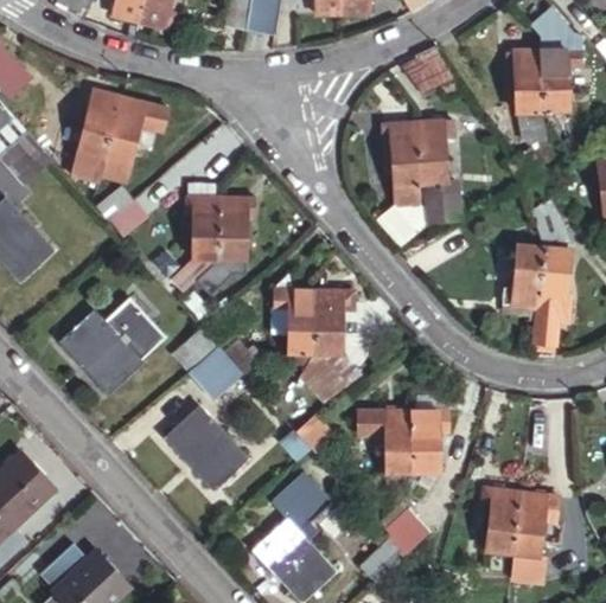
[(140,26),(146,0),(119,0),(114,20),(140,26)]
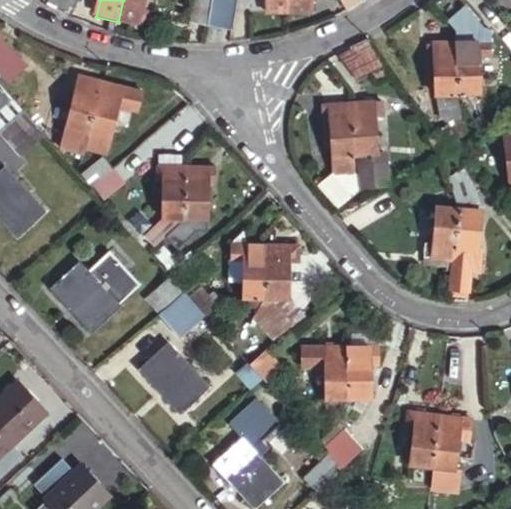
[(123,0),(118,22),(139,27),(145,0),(123,0)]
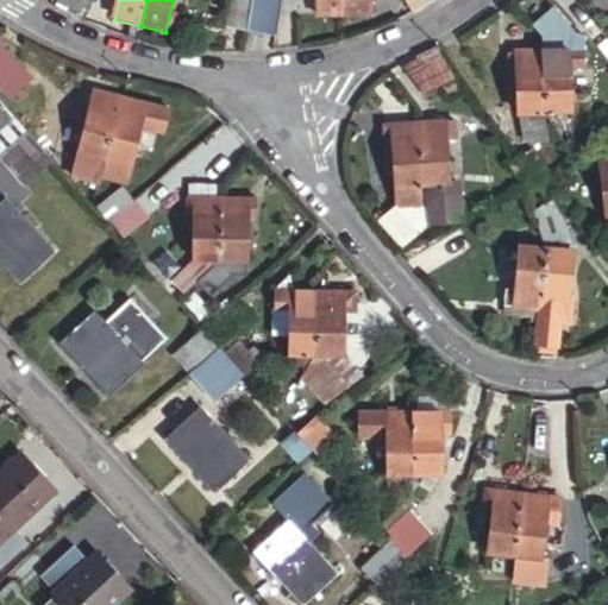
[(229,0),(226,30),(245,32),(249,0),(229,0)]
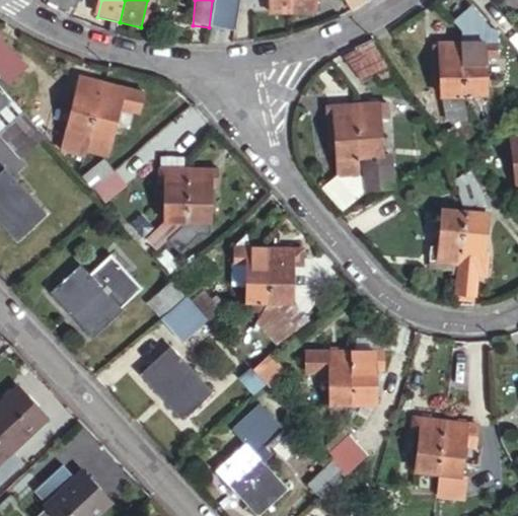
[(212,0),(209,27),(234,29),(237,0),(212,0)]
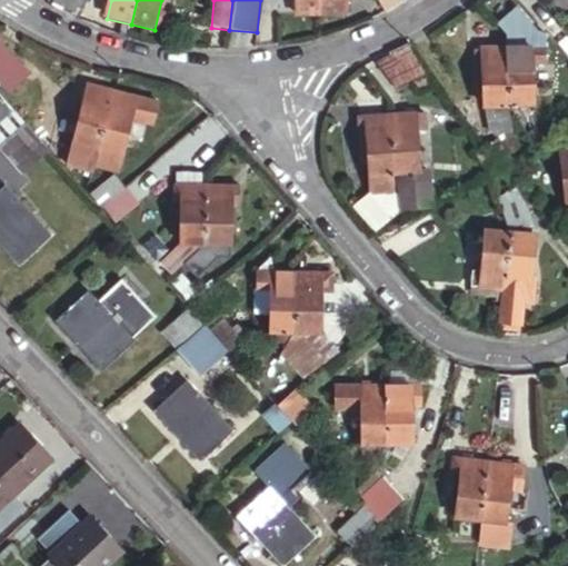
[(292,0),(295,19),(320,17),(318,0),(292,0)]
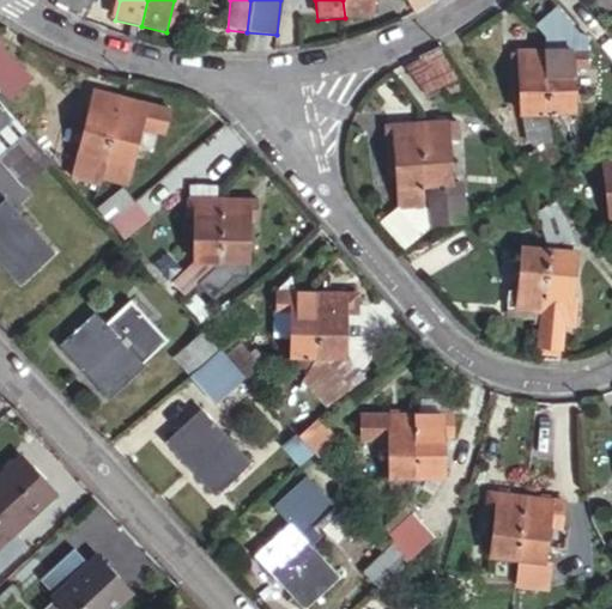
[(343,0),(345,18),(371,16),(370,0),(343,0)]
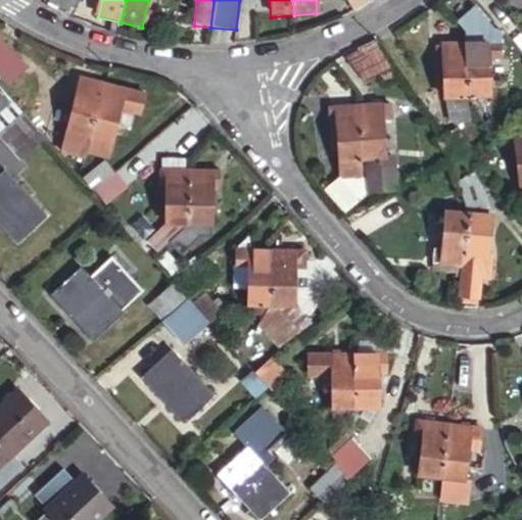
[(497,36),(474,38),(479,92),(502,90),(497,36)]
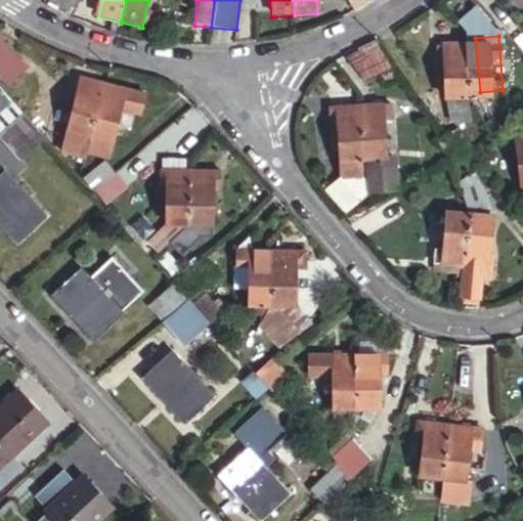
[(480,92),(475,38),(453,40),(458,101),(472,99),(472,93),(480,92)]
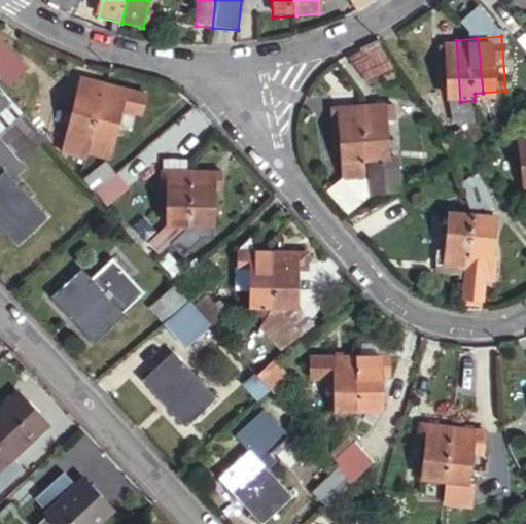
[(0,42),(0,84),(9,95),(31,71),(0,42)]
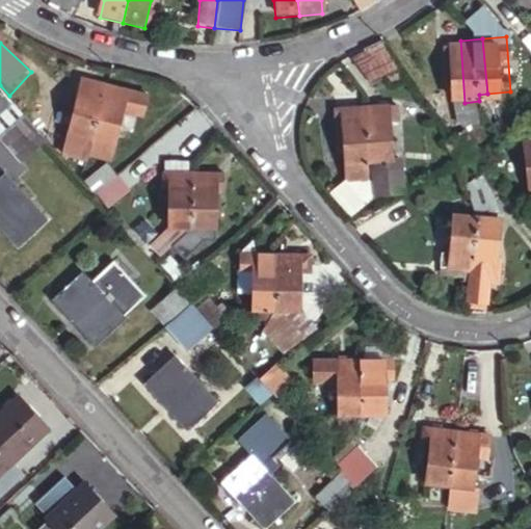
[(356,54),(350,58),(374,89),(407,72),(382,43),(364,51),(356,54)]
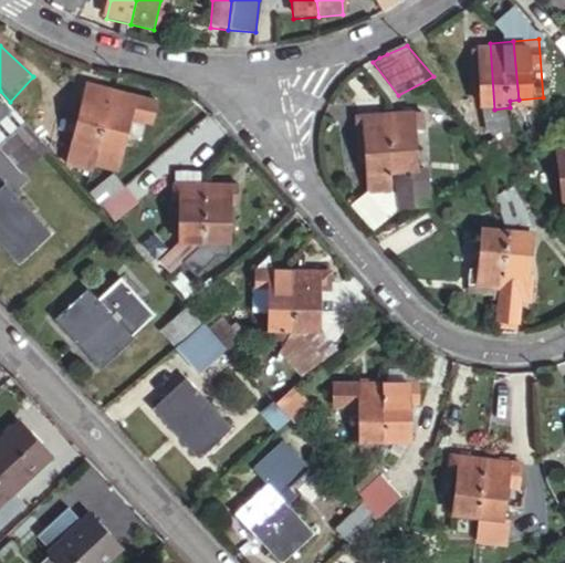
[(100,148),(114,92),(91,86),(76,142),(100,148)]
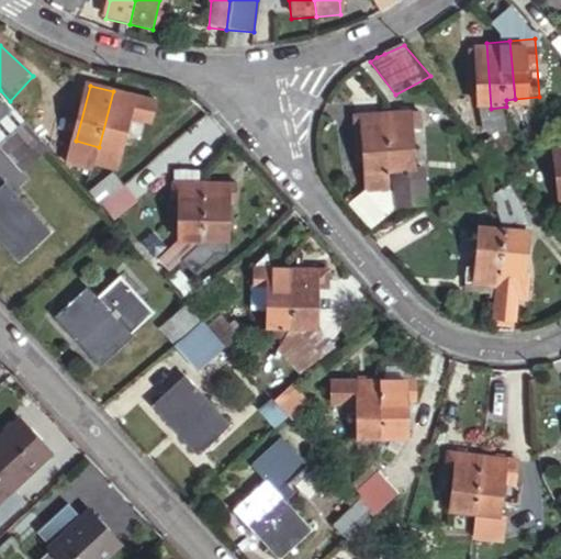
[(146,100),(113,91),(99,147),(103,148),(100,167),(119,172),(133,120),(141,121),(146,100)]
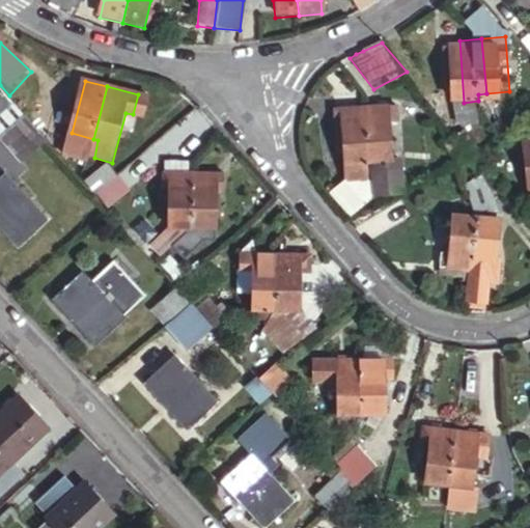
[(0,137),(24,115),(0,88),(0,137)]
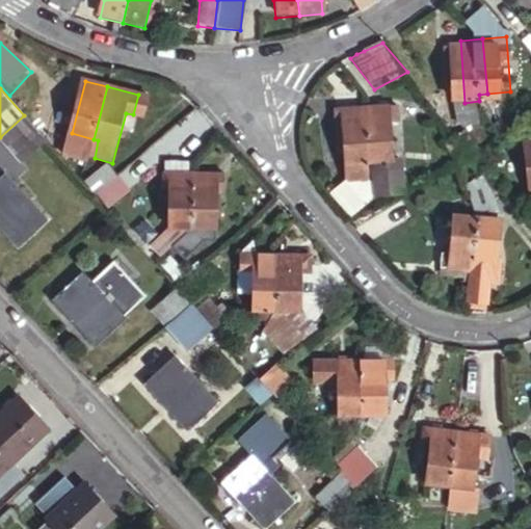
[(388,107),(365,109),(370,164),(372,164),(375,199),(403,195),(401,162),(393,162),(388,107)]
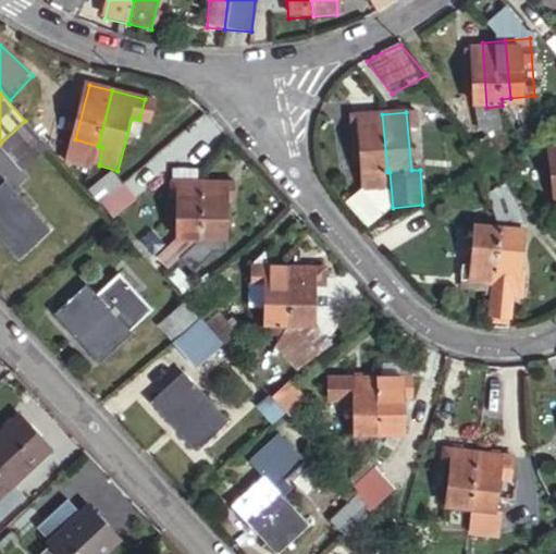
[(387,172),(382,114),(358,115),(367,210),(390,208),(387,172)]
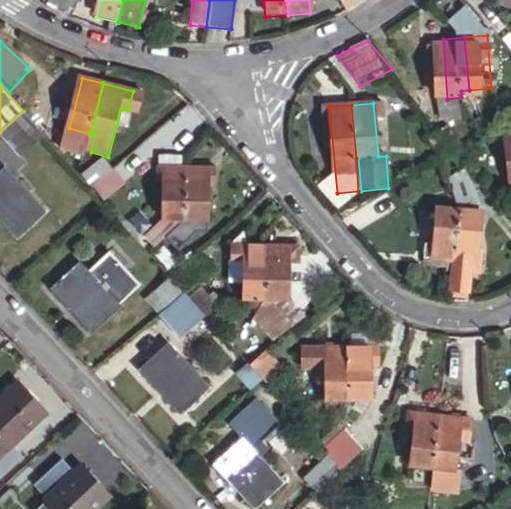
[(23,111),(0,132),(0,134),(10,145),(34,123),(23,111)]
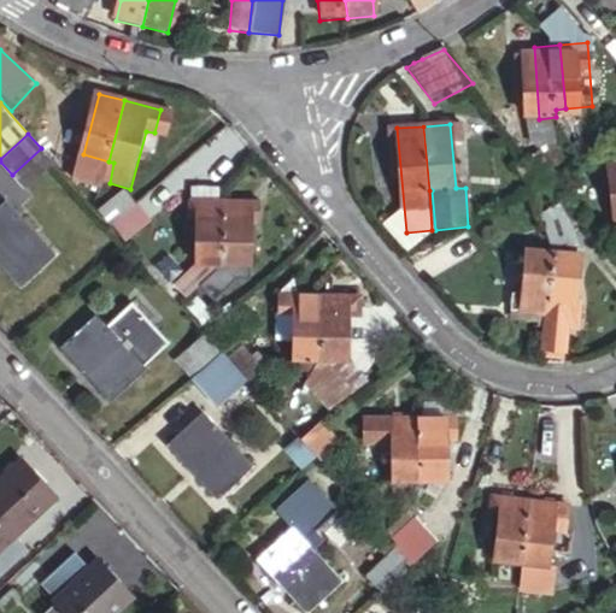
[(24,188),(53,163),(41,148),(12,175),(24,188)]
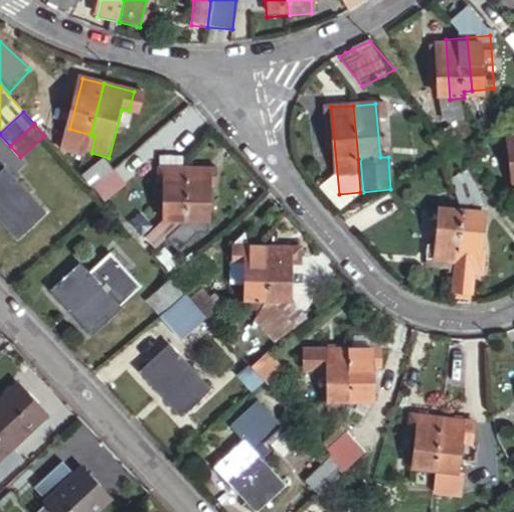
[(157,156),(157,170),(181,170),(181,155),(157,156)]
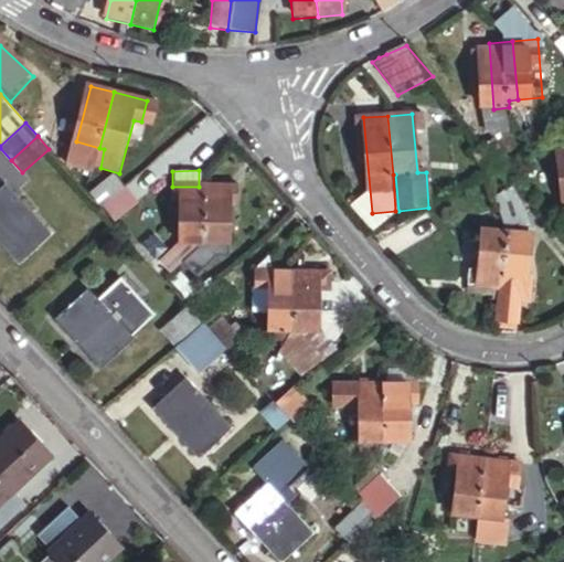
[(531,237),(511,171),(486,183),(506,233),(500,290),(496,331),(517,335),(521,293),(527,293),(531,237)]
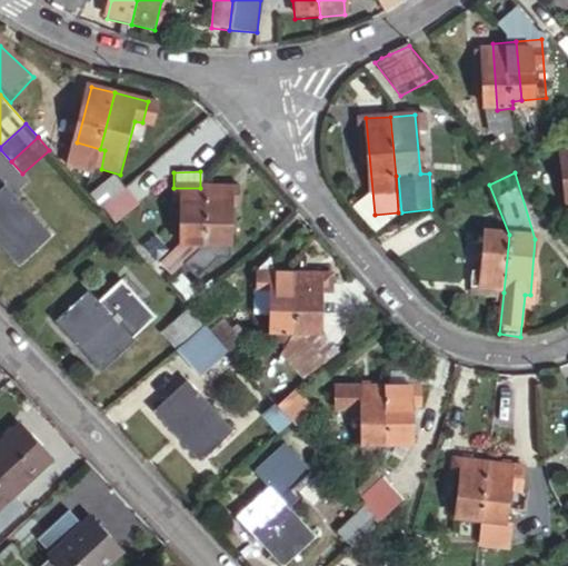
[(109,209),(128,192),(119,184),(100,199),(109,209)]
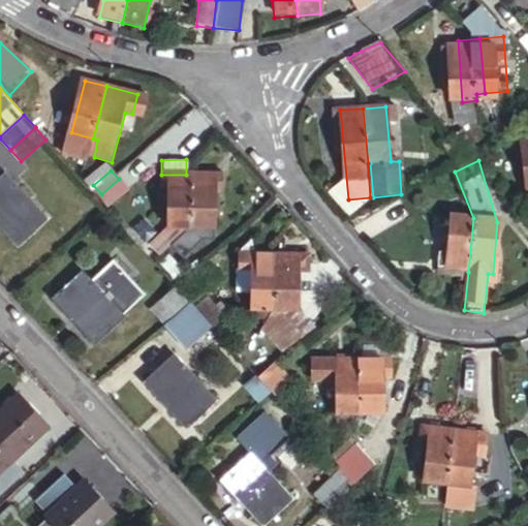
[(455,172),(429,183),(436,198),(438,218),(452,218),(452,216),(473,218),(455,172)]
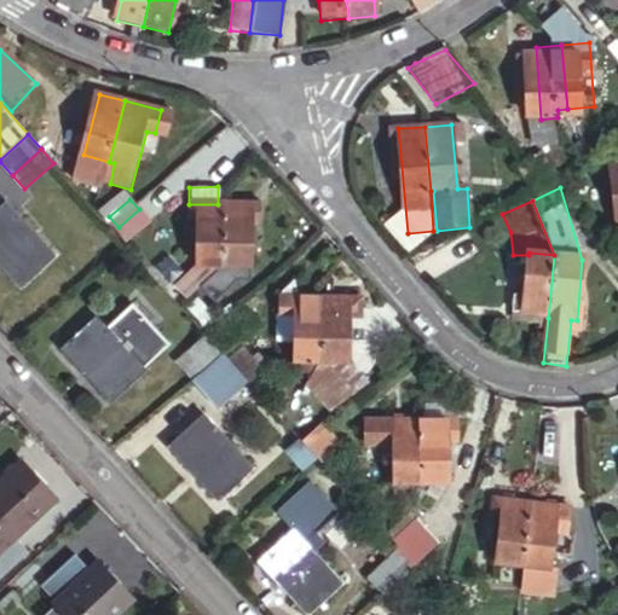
[(6,203),(0,208),(0,264),(22,288),(56,256),(6,203)]
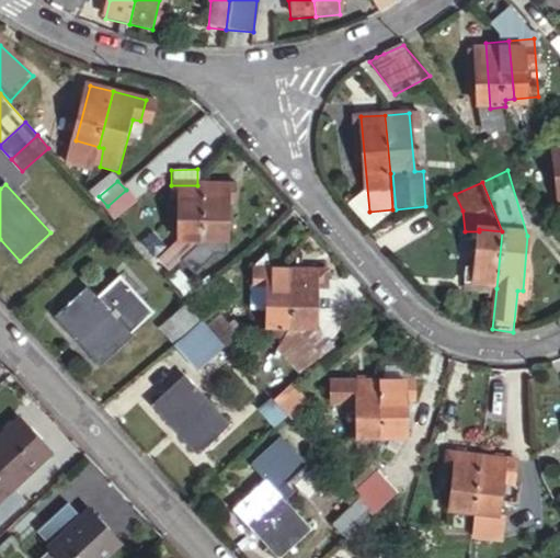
[(202,242),(203,186),(197,185),(171,185),(171,201),(178,201),(176,242),(181,242),(202,242)]
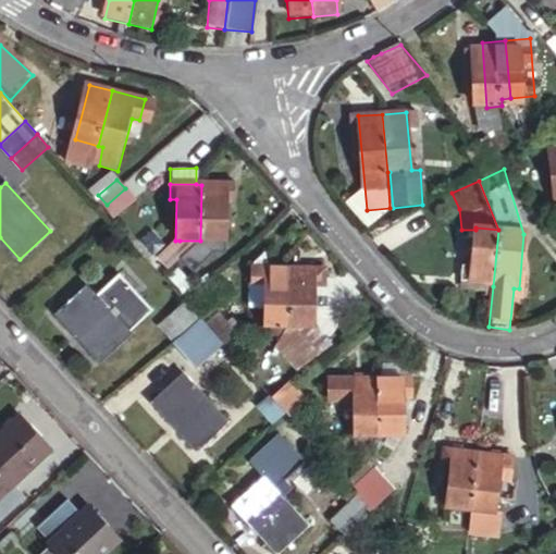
[(225,185),(201,185),(200,241),(200,257),(224,257),(225,185)]
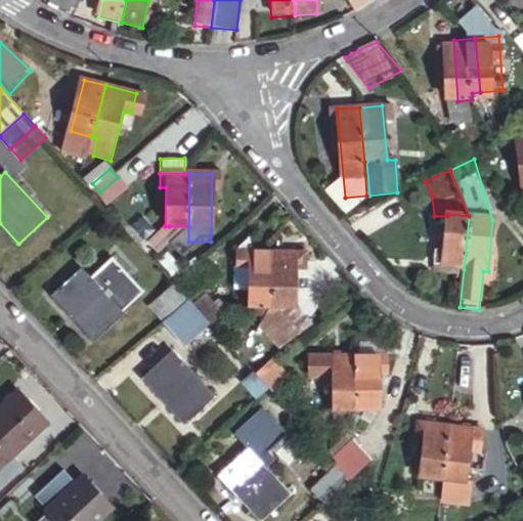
[(120,178),(101,194),(113,206),(131,189),(120,178)]
